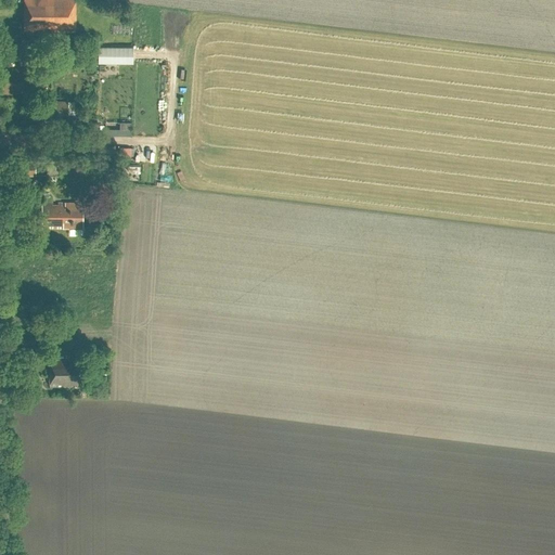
[(22,0),(23,33),(74,33),(74,0),(22,0)]
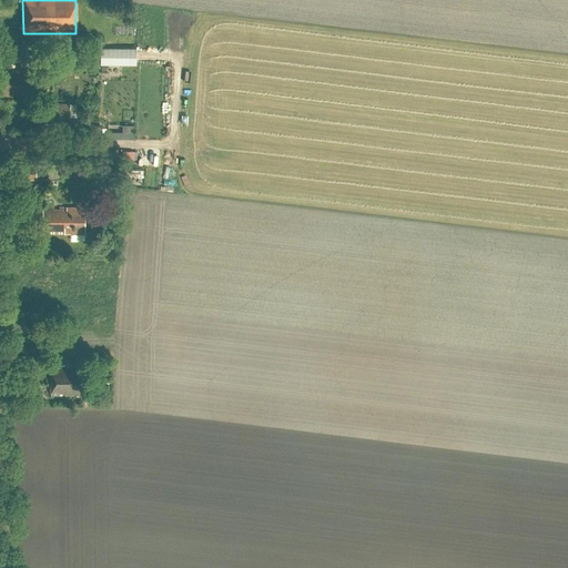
[(134,64),(134,47),(98,48),(98,66),(134,64)]
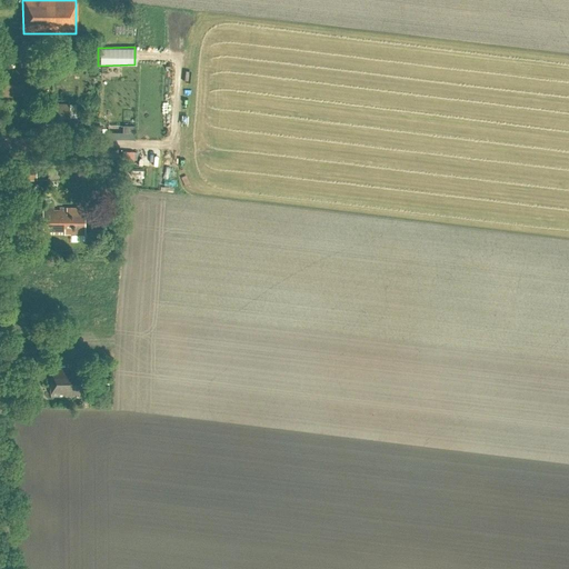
[(42,103),(42,121),(57,121),(57,130),(69,130),(69,121),(69,103),(42,103)]
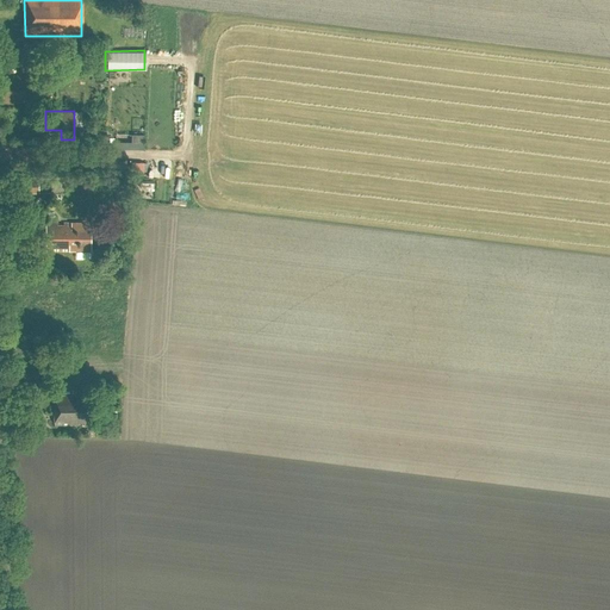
[(116,135),(116,149),(144,148),(143,134),(116,135)]
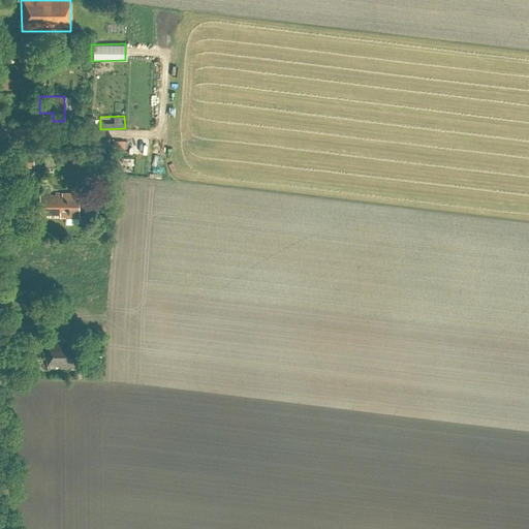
[(113,141),(113,149),(124,149),(124,141),(113,141)]
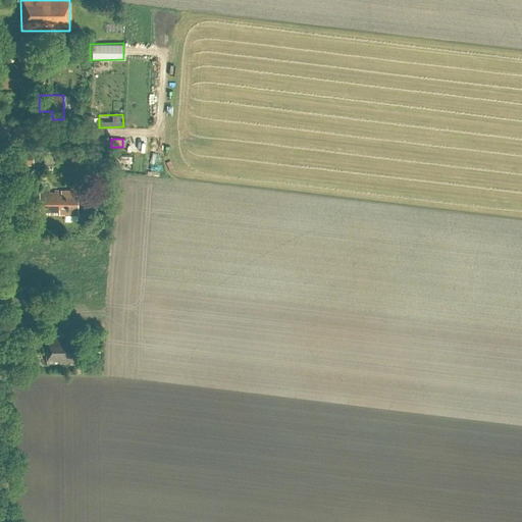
[(33,154),(16,154),(16,165),(33,165),(33,154)]
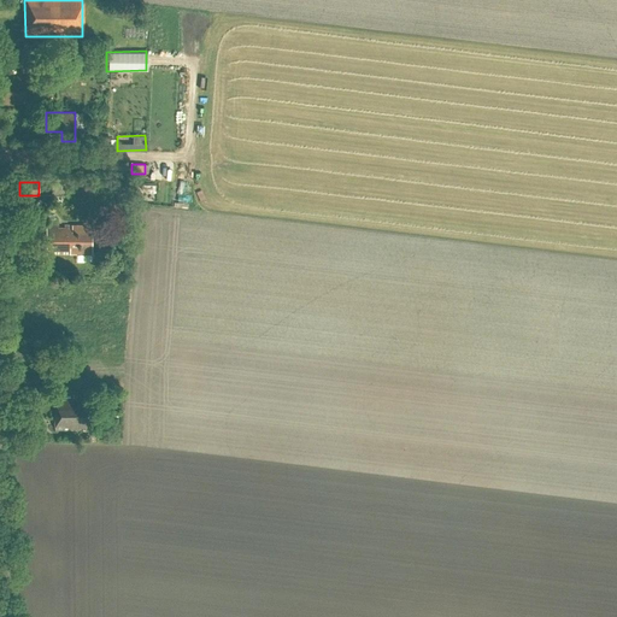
[(92,225),(47,225),(47,252),(92,252),(92,225)]
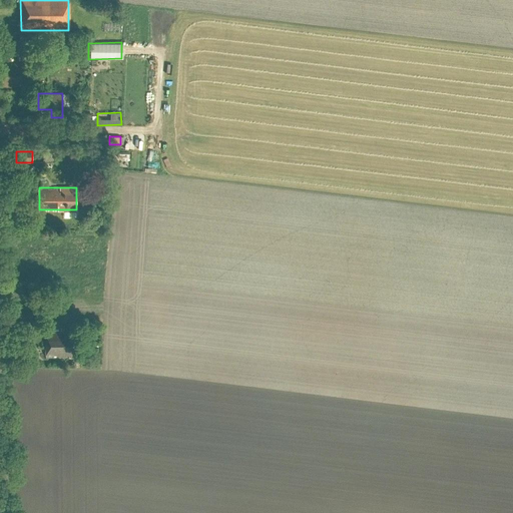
[(46,332),(46,357),(66,358),(66,355),(76,355),(76,335),(67,335),(67,333),(46,332)]
